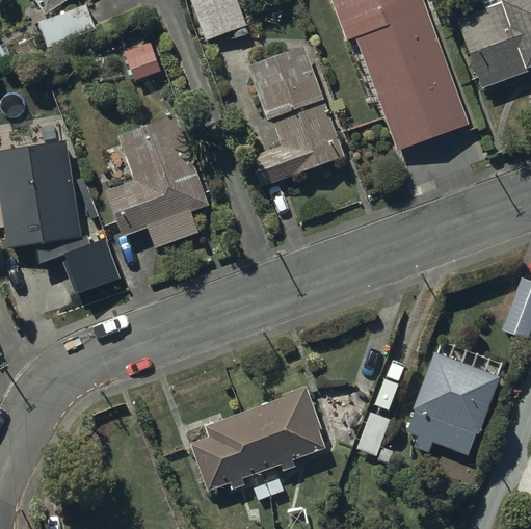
[(243,24),(234,0),(189,0),(206,40),(243,24)]
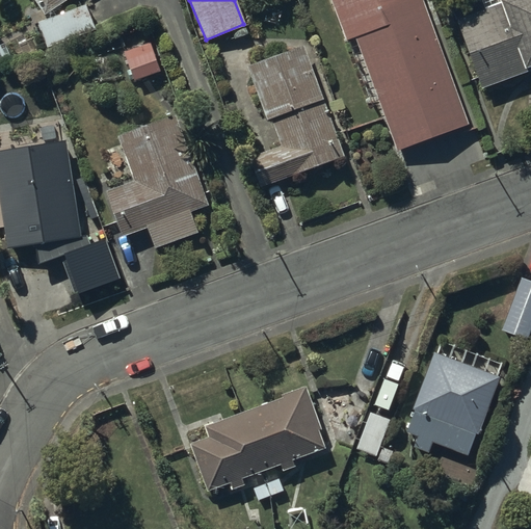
[(391,115),(402,148),(460,126),(414,0),(333,0),(348,41),(361,35),(391,115)]
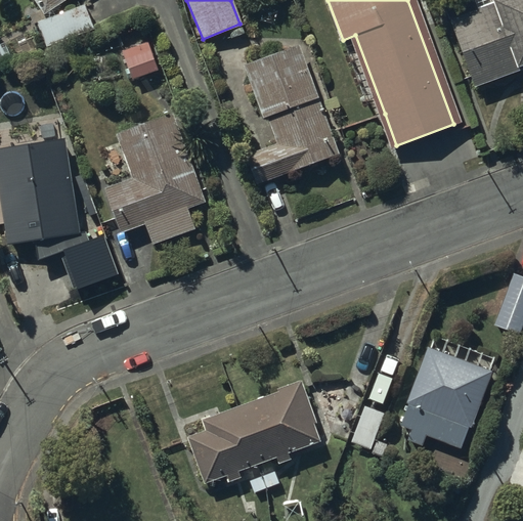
[(522,66),(522,0),(479,0),(448,11),(475,84),(520,68),(522,66)]
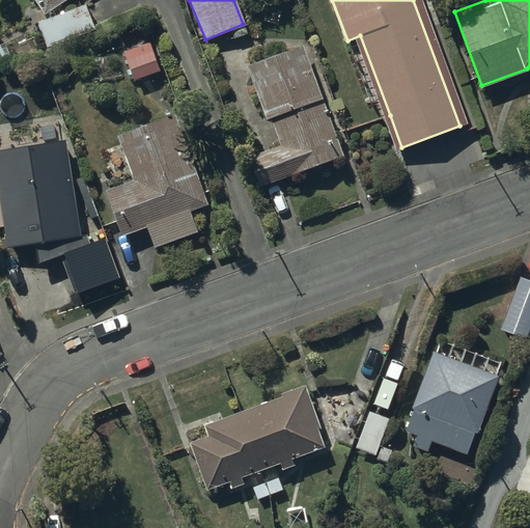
[(93,28),(84,3),(37,21),(47,46),(93,28)]
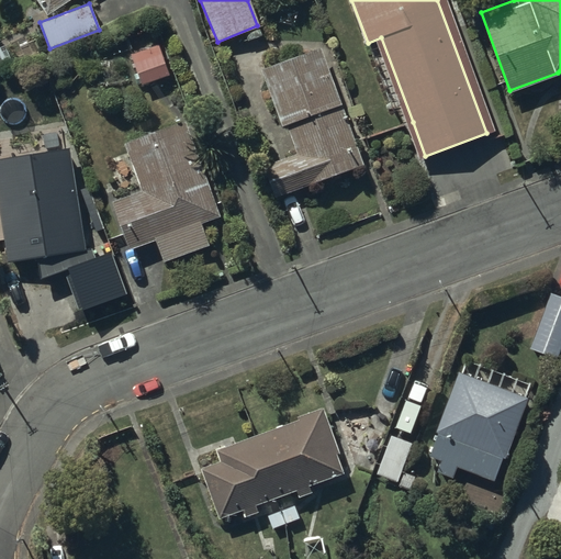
[(168,74),(158,46),(132,56),(142,84),(168,74)]
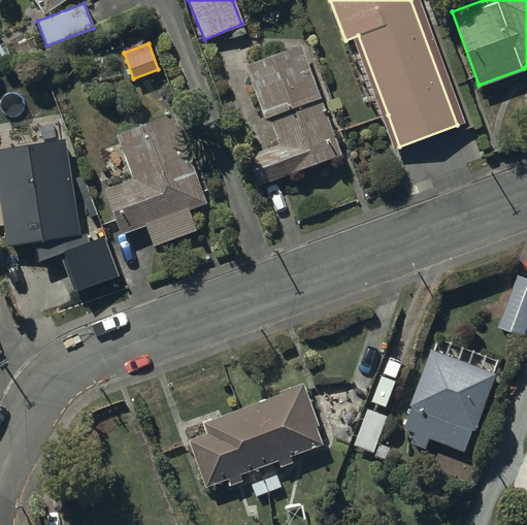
[(278,146),(270,150),(281,176),(339,155),(300,47),(250,65),(278,146)]
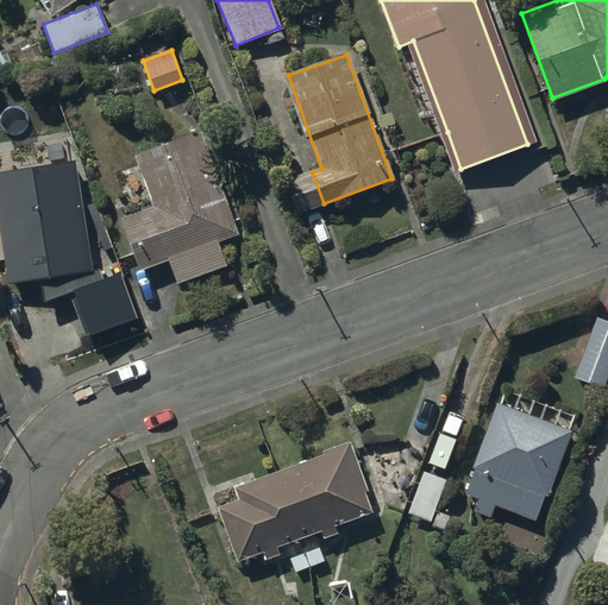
[(233,232),(196,134),(137,157),(157,208),(123,221),(140,266),(168,257),(177,282),(223,265),(213,239),(233,232)]
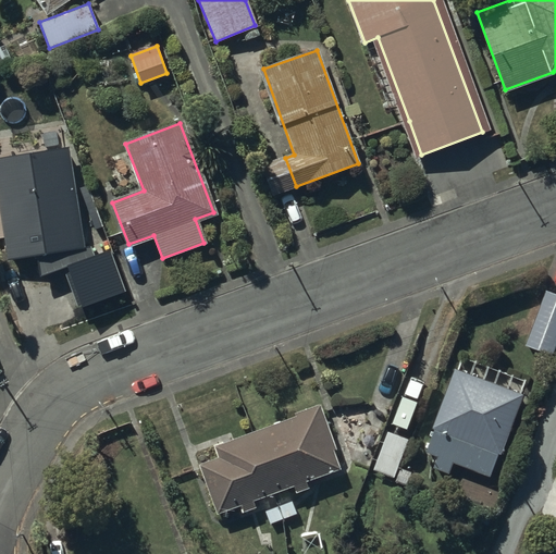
[(68,150),(0,159),(0,202),(4,235),(8,257),(81,247),(68,150)]
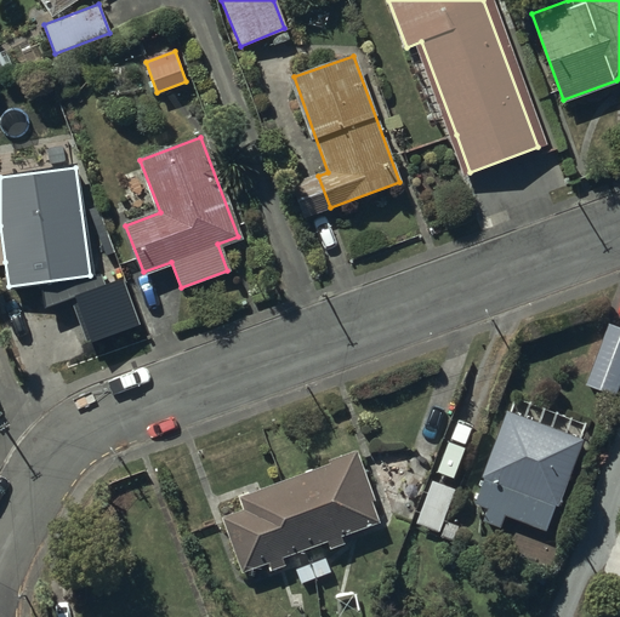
[(619,377),(619,329),(609,325),(587,386),(614,395),(619,377)]
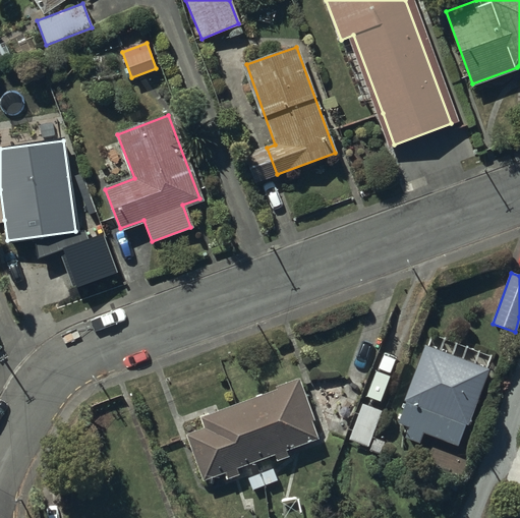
[(486,369),(427,347),(399,421),(458,444),(486,369)]
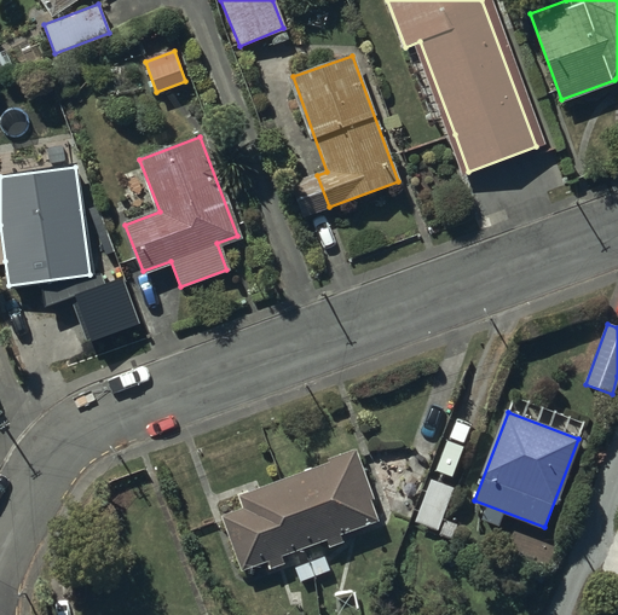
[(330,464),(279,482),(302,545),(324,538),(328,546),(340,541),(336,533),(374,518),(368,500),(370,499),(352,452),(329,460),(330,464)]
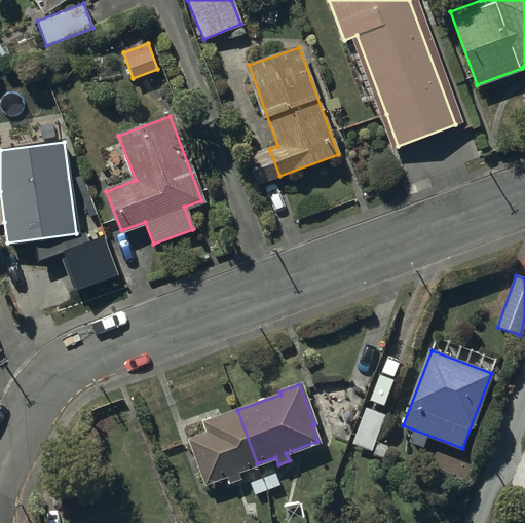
[(383,416),(367,409),(353,443),(370,449),(383,416)]
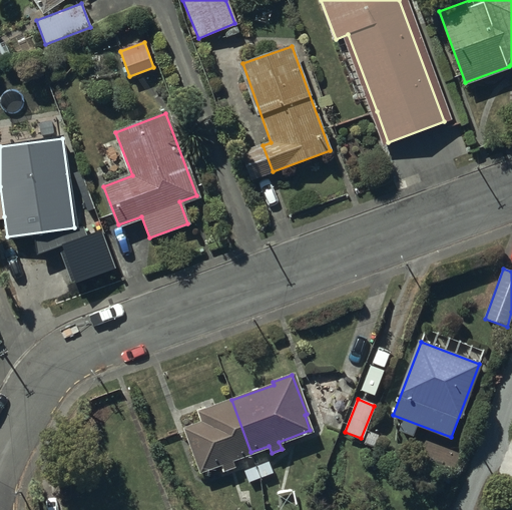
[(250,452),(231,400),(200,412),(204,422),(186,429),(201,470),(219,463),(222,472),(234,468),(231,459),(250,452)]
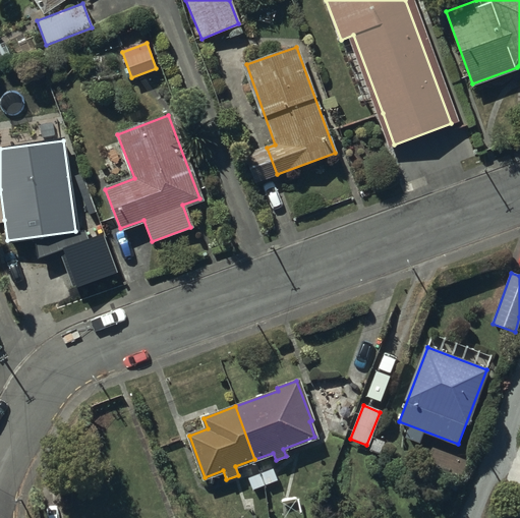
[(278,482),(273,469),(261,474),(247,479),(252,492),(265,487),(278,482)]
